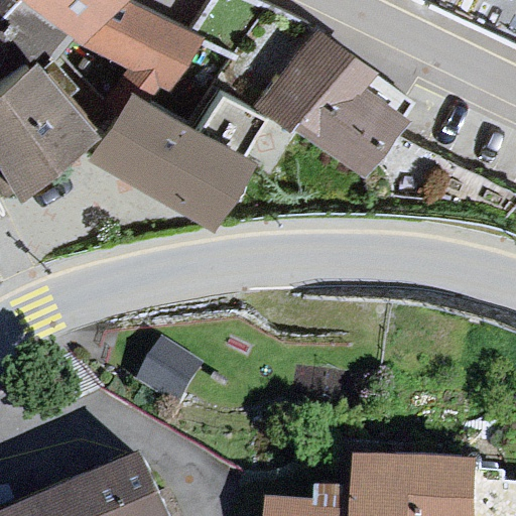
[(18,0),(0,0),(0,96),(38,66),(43,69),(74,38),(18,0)]
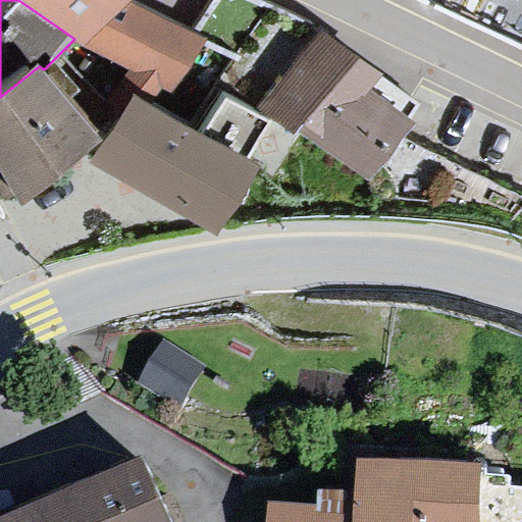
[(163,88),(172,91),(208,40),(132,1),(132,0),(18,0),(74,39),(128,69),(107,101),(123,110),(134,95),(150,105),(163,88)]
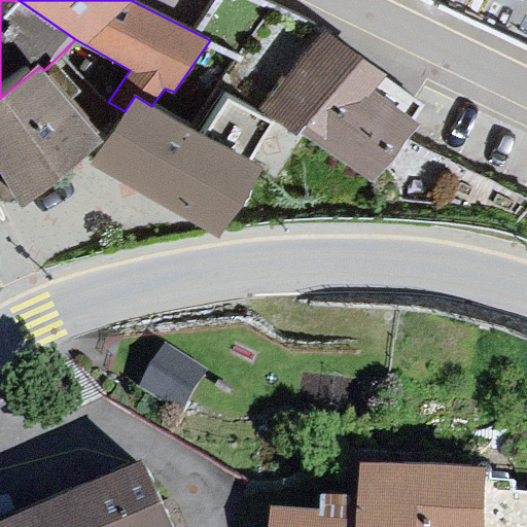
[(256,111),(361,188),(408,115),(364,90),(369,79),(310,33),(256,111)]
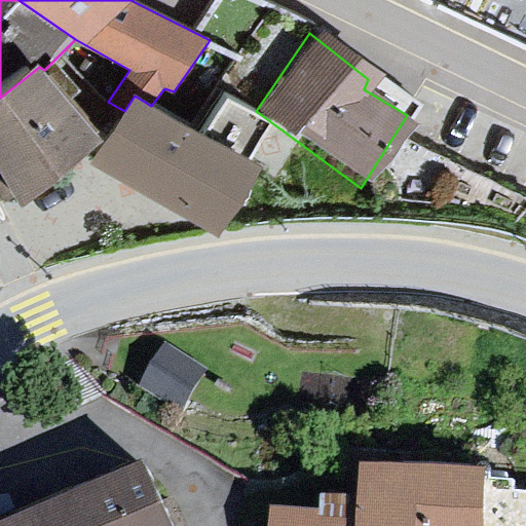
[(39,67),(0,98),(0,165),(24,207),(104,142),(44,70),(39,67)]
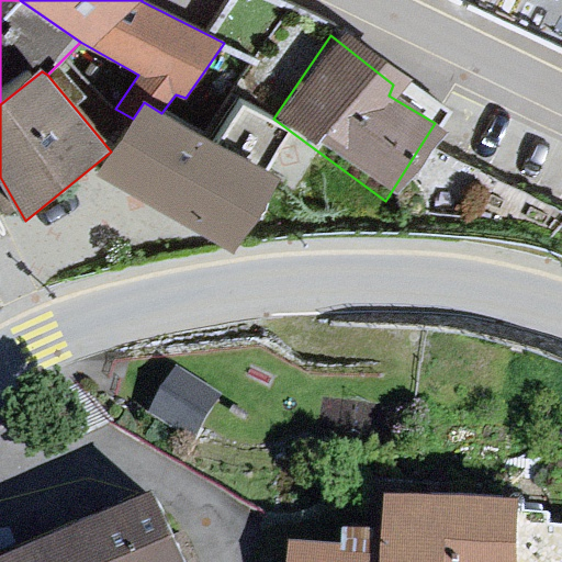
[(133,119),(101,170),(236,253),(271,179),(161,113),(144,102),(133,119)]
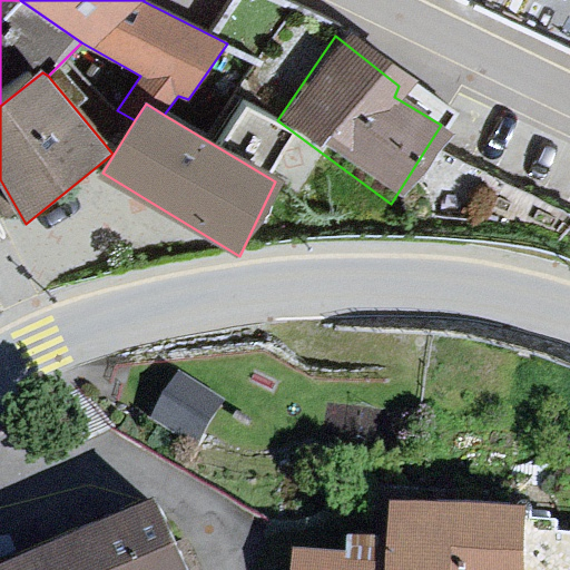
[(527,569),(530,516),(396,511),(392,561),(391,569),(527,569)]
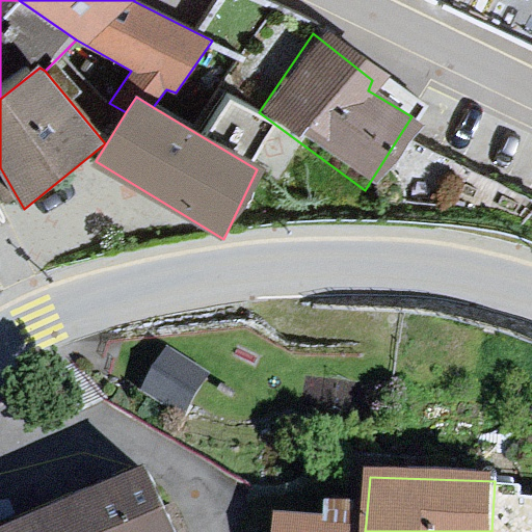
[(174,531),(150,478),(18,531),(174,531)]
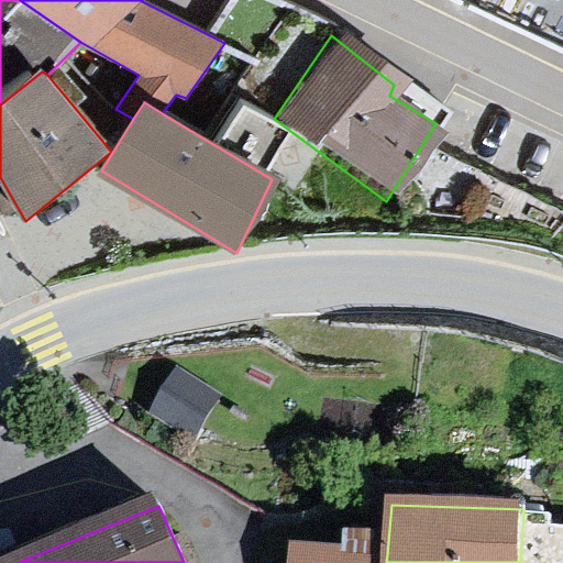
[(386,562),(387,554),(296,550),(295,562),(386,562)]
